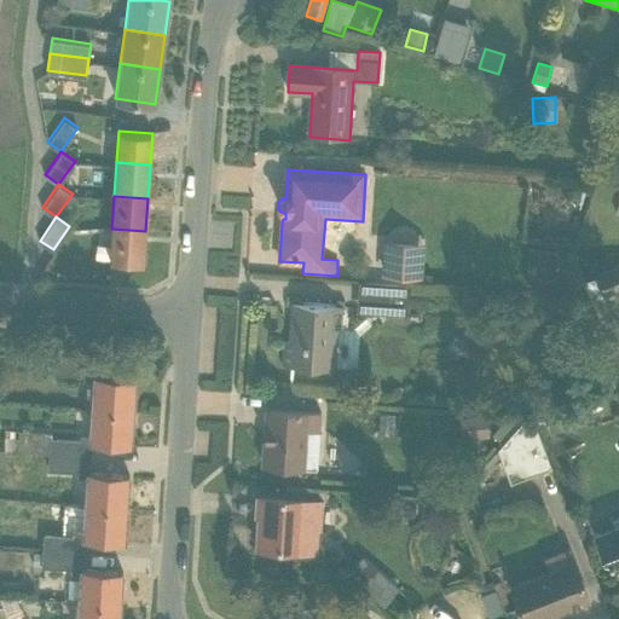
[(109,262),(143,265),(145,231),(111,229),(109,262)]
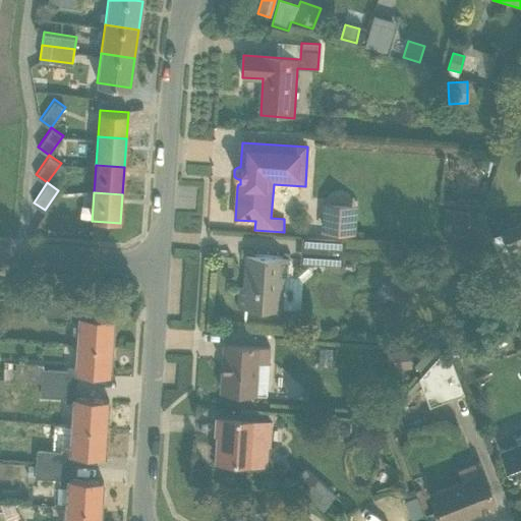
[(321,233),(355,235),(357,205),(323,203),(321,233)]
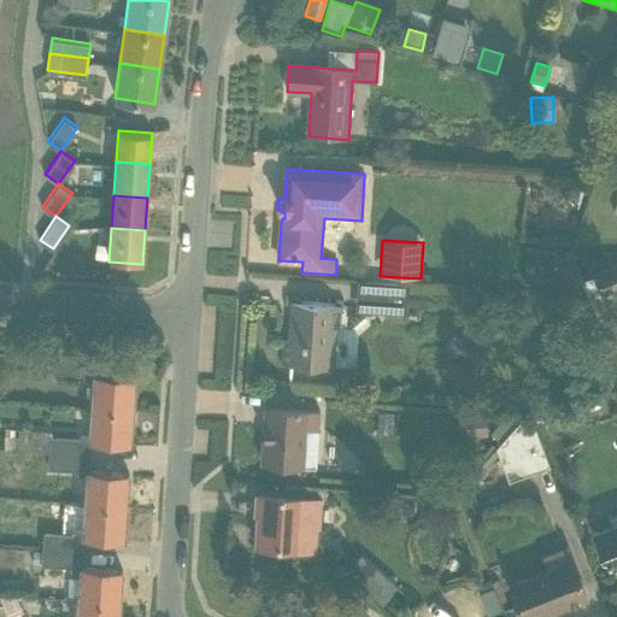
[(524,282),(552,283),(556,248),(528,246),(524,282)]
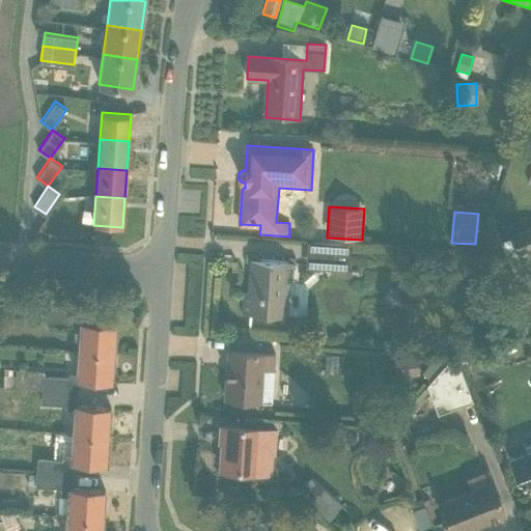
[(518,254),(530,249),(530,228),(511,235),(518,254)]
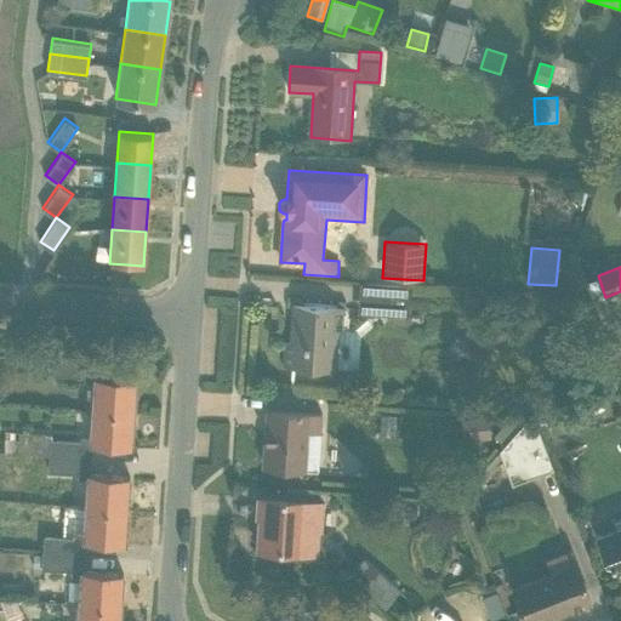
[(357,314),(408,318),(410,286),(359,283),(357,314)]
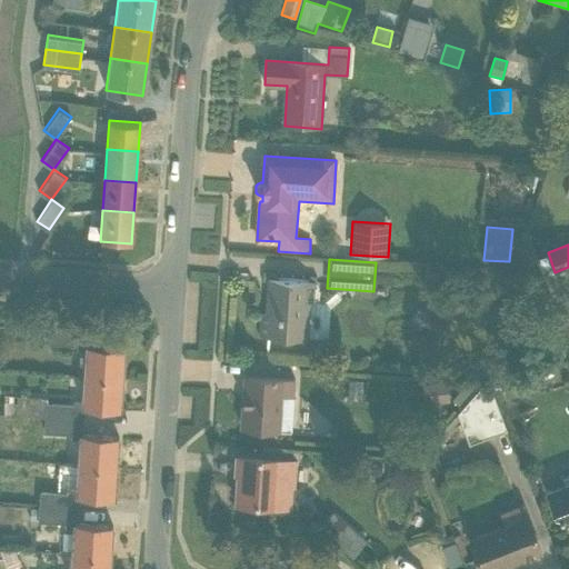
[(259,337),(307,340),(309,305),(313,305),(315,288),(316,288),(317,282),(268,279),(268,281),(271,281),(269,315),(260,315),(260,316),(261,316),(260,336),(259,336),(259,337)]
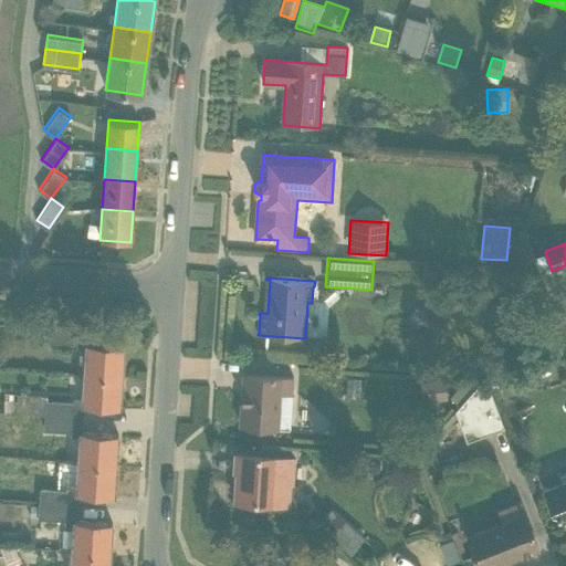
[(34,343),(50,343),(51,327),(35,326),(34,343)]
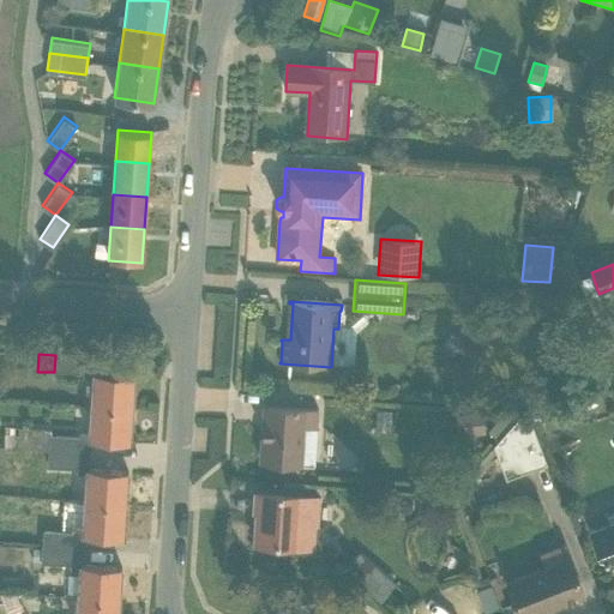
[(91,379),(90,407),(132,410),(134,375),(95,373),(96,357),(55,355),(54,372),(83,374),(83,379),(91,379)]
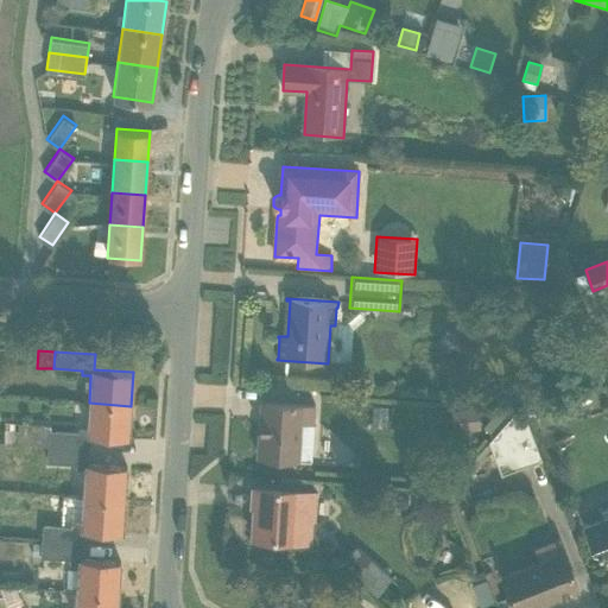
[(263,401),(258,458),(311,462),(315,405),(263,401)]
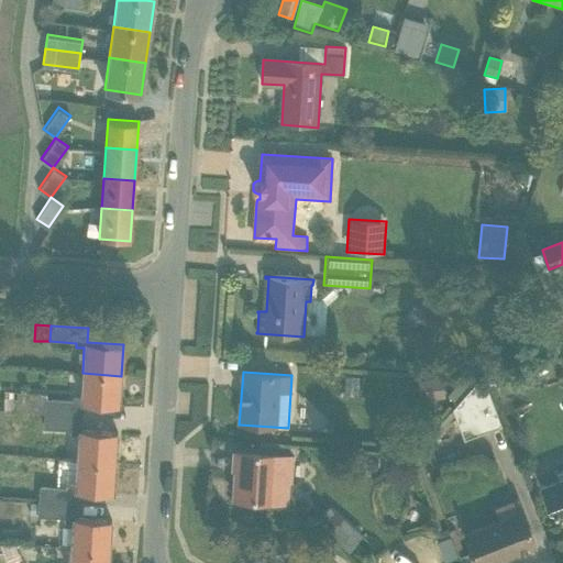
[(84,404),(119,406),(121,376),(83,373),(80,397),(73,397),(73,400),(46,399),(46,395),(30,394),(30,393),(3,392),(2,411),(44,415),(83,417),(84,404)]
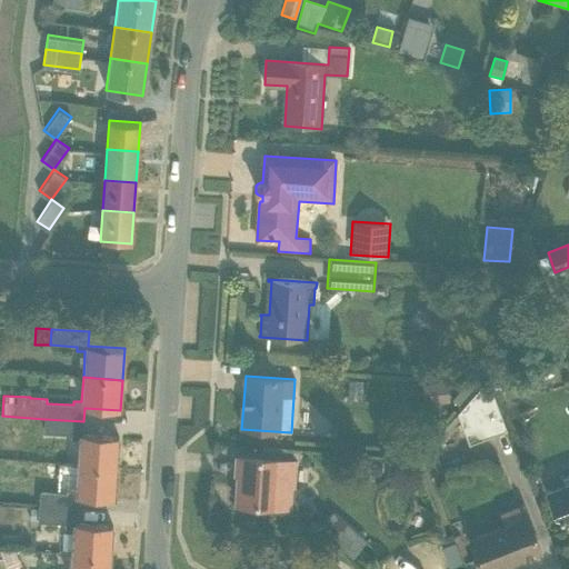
[(423,406),(449,401),(447,381),(421,386),(423,406)]
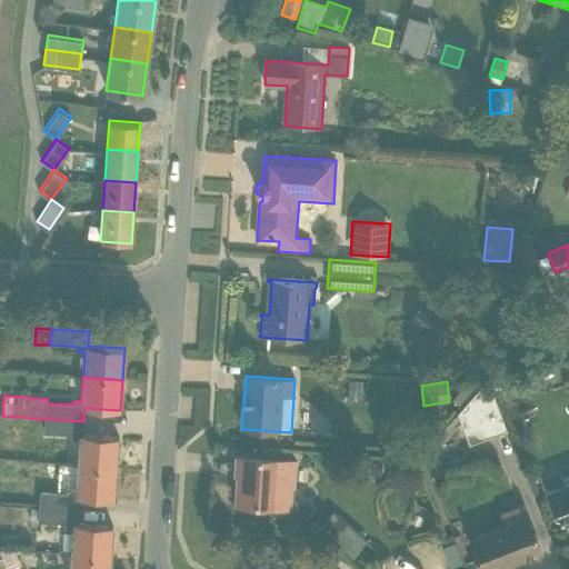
[(461,408),(486,382),(467,382),(451,399),(461,408)]
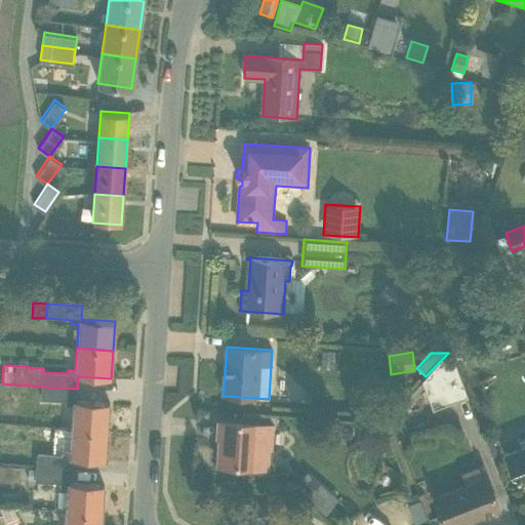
[(448,353),(426,376),(421,381),(432,410),(466,397),(448,353)]
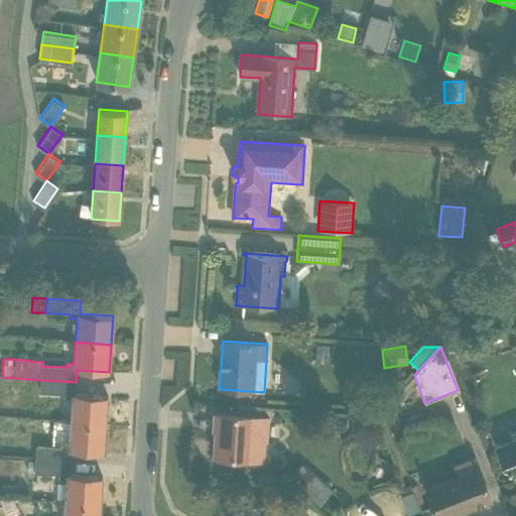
[(56,416),(56,421),(105,424),(107,396),(75,394),(76,382),(40,380),(39,393),(59,394),(57,416),(56,416)]
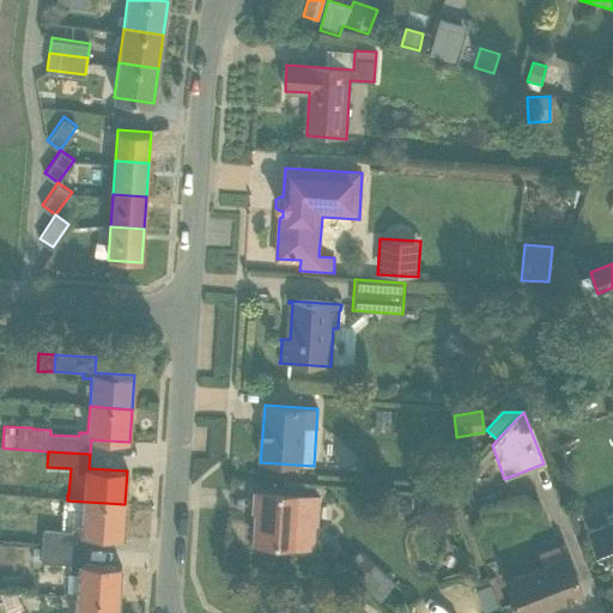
[(296,552),(320,553),(321,526),(317,526),(319,497),(255,493),(254,511),(256,513),(255,542),(296,545),(296,552)]
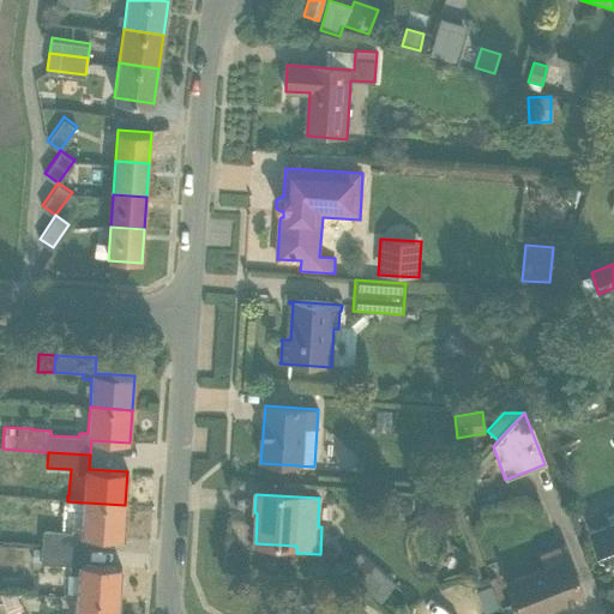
[(85,536),(124,539),(125,505),(67,501),(64,501),(61,533),(42,531),(41,548),(84,551),(85,536)]
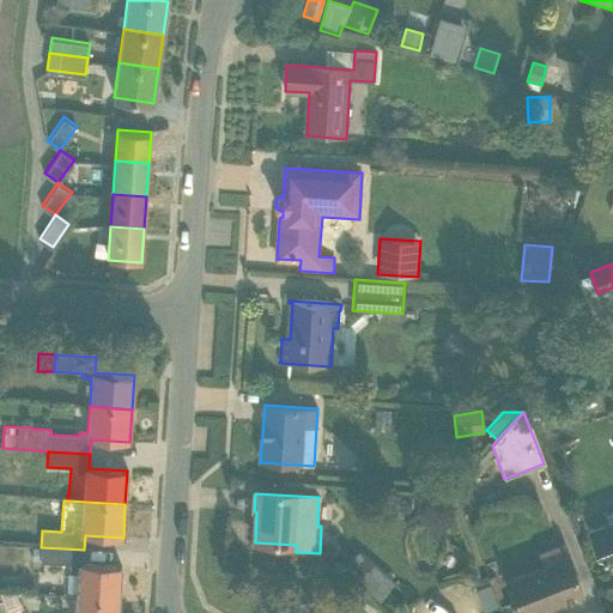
[(612,511),(604,516),(607,522),(588,530),(598,554),(602,558),(608,572),(612,571),(612,511)]
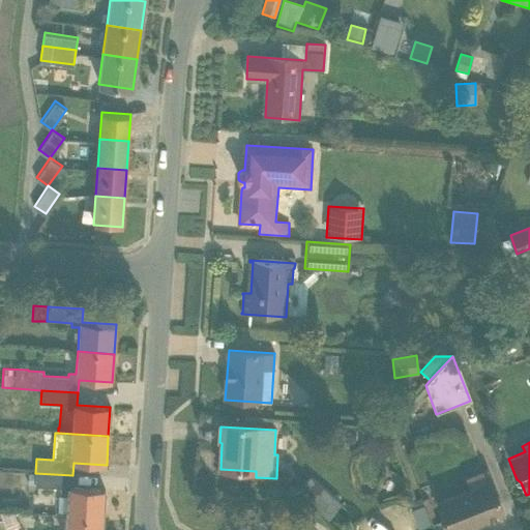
[(447,529),(466,529),(504,516),(486,469),(465,477),(469,490),(437,503),(447,529)]
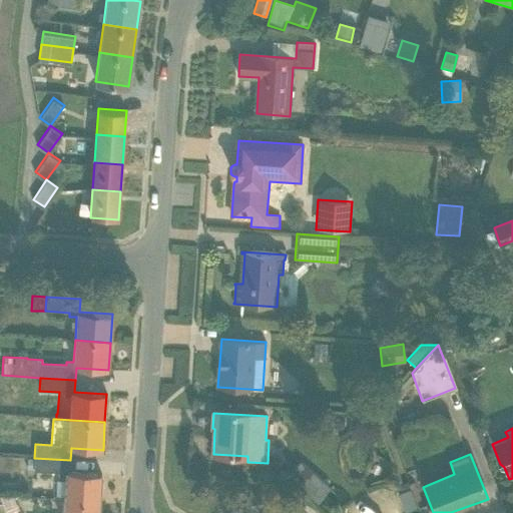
[(65,477),(64,500),(99,502),(101,474),(69,472),(70,460),(34,458),(26,457),(25,473),(34,473),(35,471),(58,472),(58,476),(65,477)]
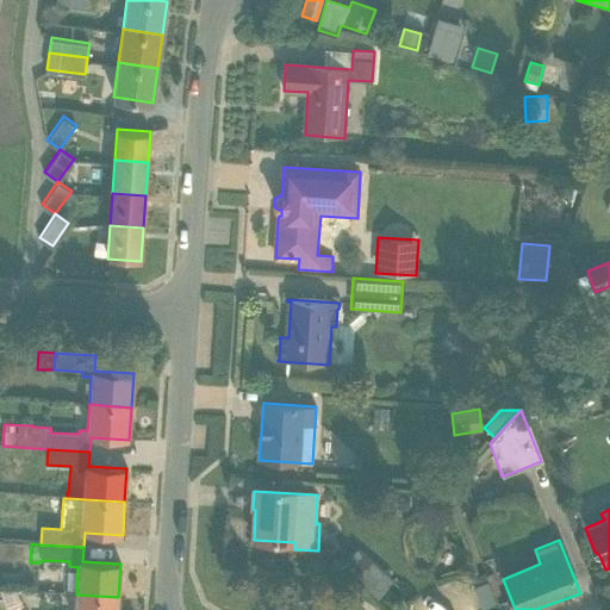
[(355,579),(375,595),(385,582),(365,566),(355,579)]
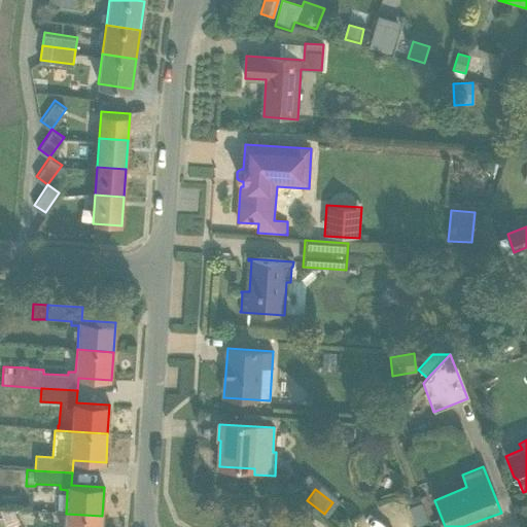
[(101,526),(102,516),(66,514),(64,526),(101,526)]
